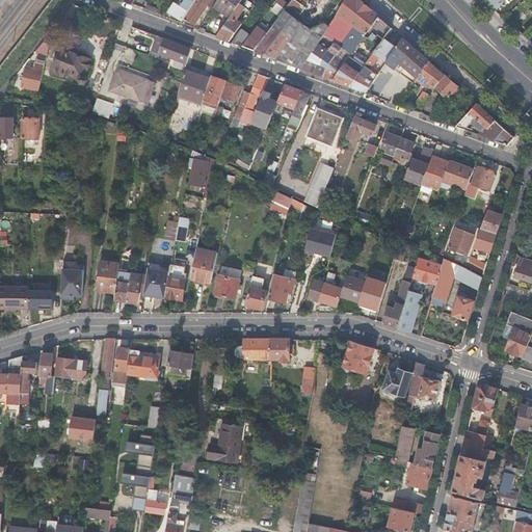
[(169,11),(182,20),(184,18),(195,0),(185,0),(182,5),(176,2),(169,11)]
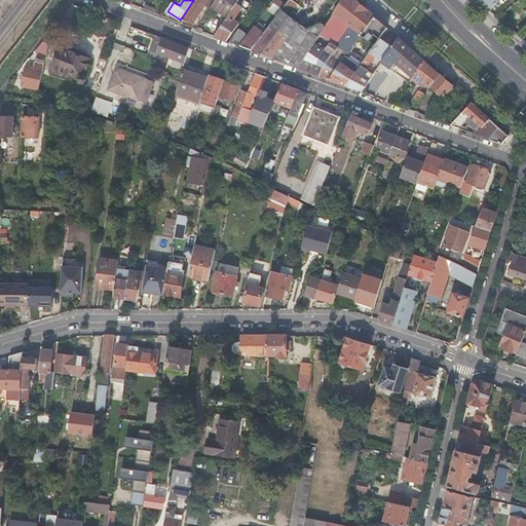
[(193,0),(182,17),(191,24),(207,0),(193,0)]
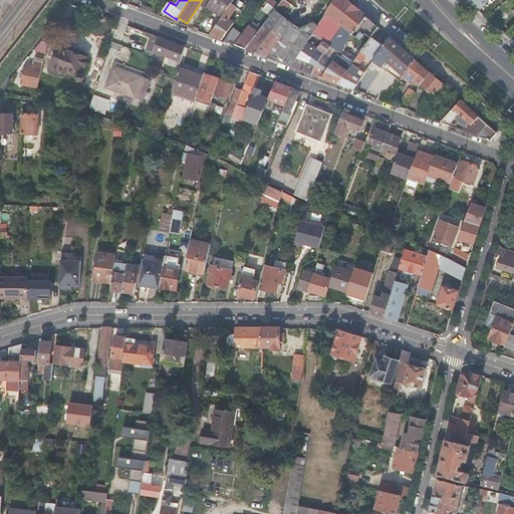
[(234,0),(210,0),(207,5),(223,16),(232,3),(234,0)]
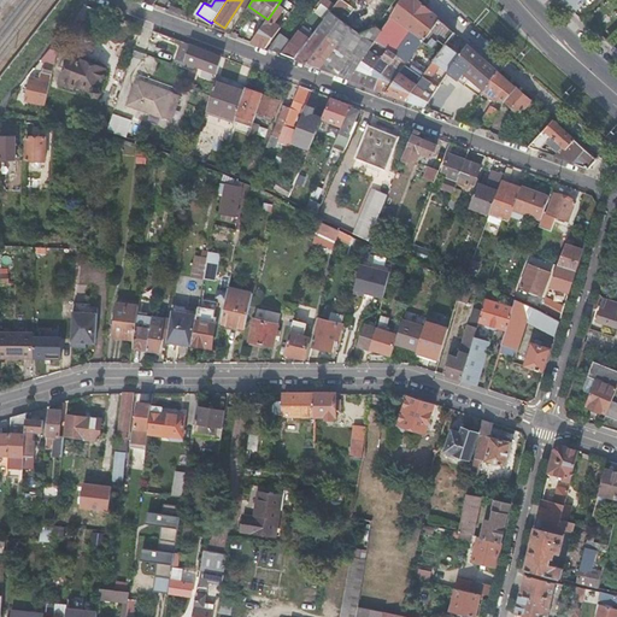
[(336,4),(330,0),(319,0),(319,1),(331,10),(336,4)]
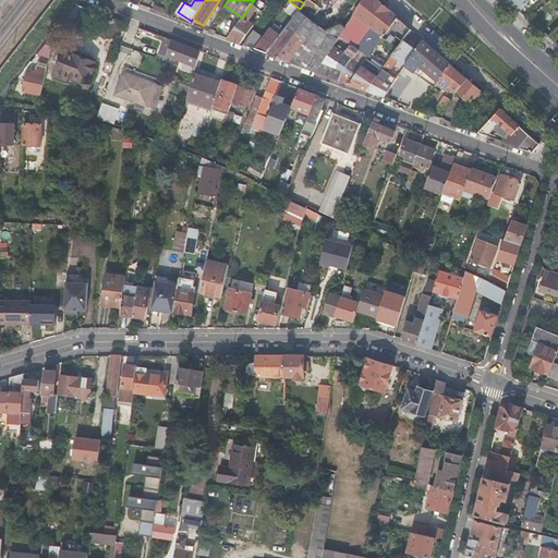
[(300,9),(299,10),(307,16),(311,11),(313,12),(318,4),(314,2),(311,0),(306,0),(304,3),(300,9)]
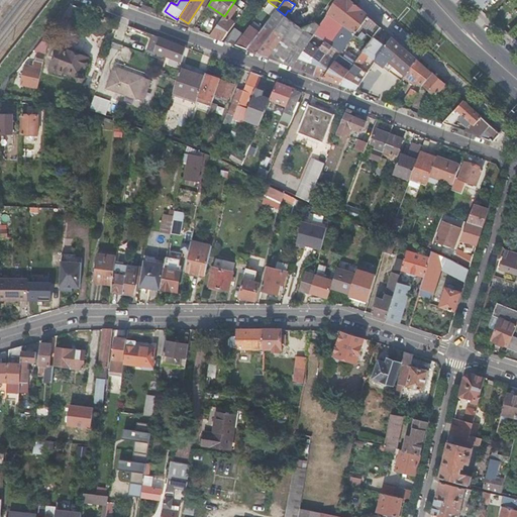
[(349,0),(338,0),(321,24),(314,34),(324,41),(333,46),(341,53),(354,34),(368,15),(349,0)]
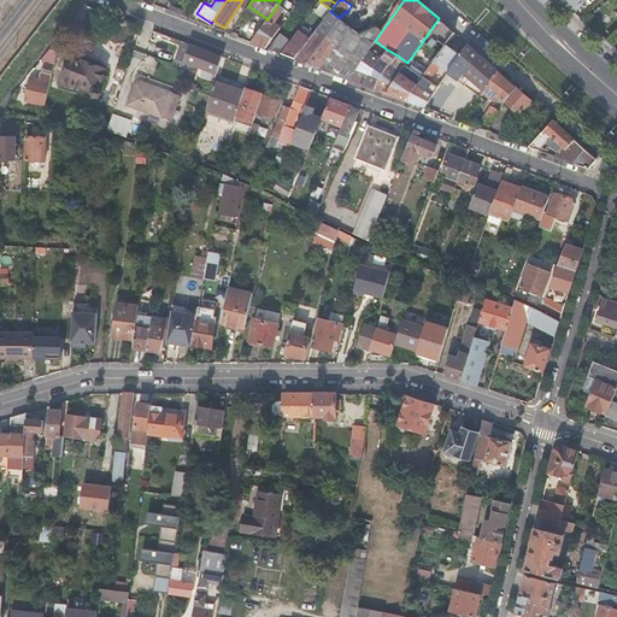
[(562,0),(575,11),(583,0),(562,0)]
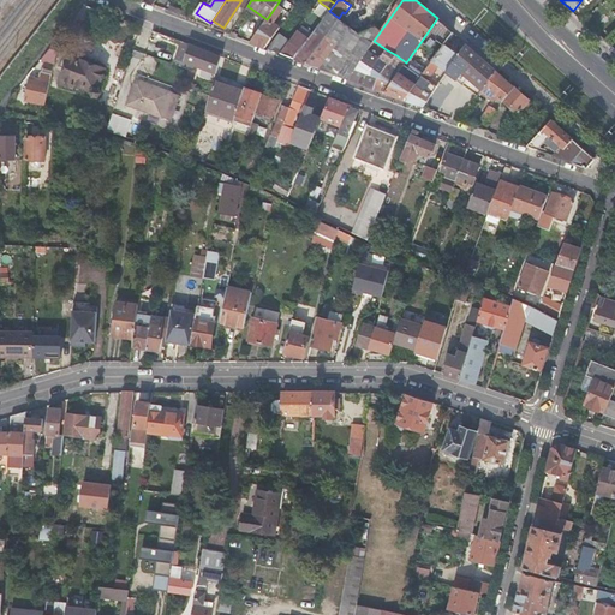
[(278,4),(267,19),(261,27),(250,42),(266,47),(274,35),(268,31),(284,7),(280,5),(278,4)]
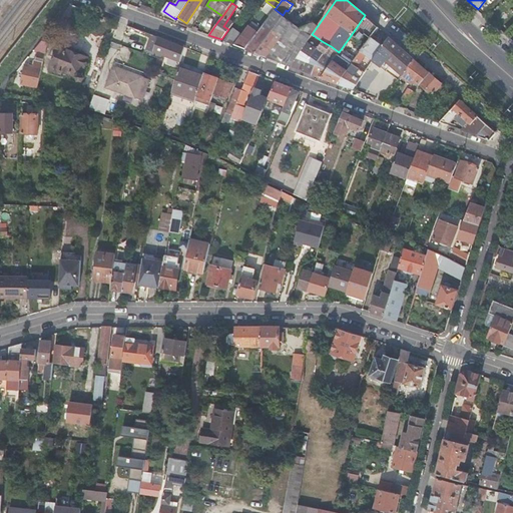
[(268,3),(263,10),(270,15),(275,7),(268,3)]
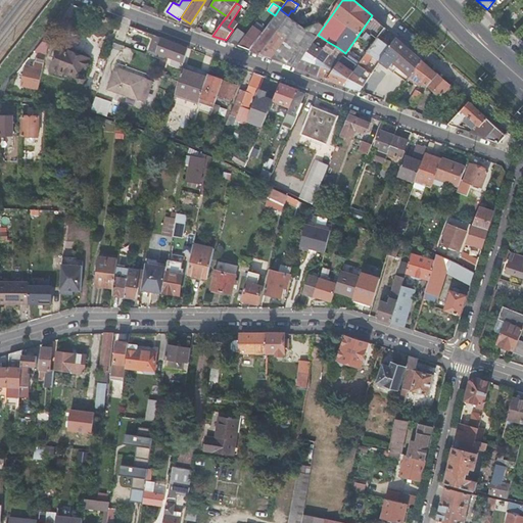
[(84,30),(88,18),(91,11),(72,4),(59,20),(84,30)]
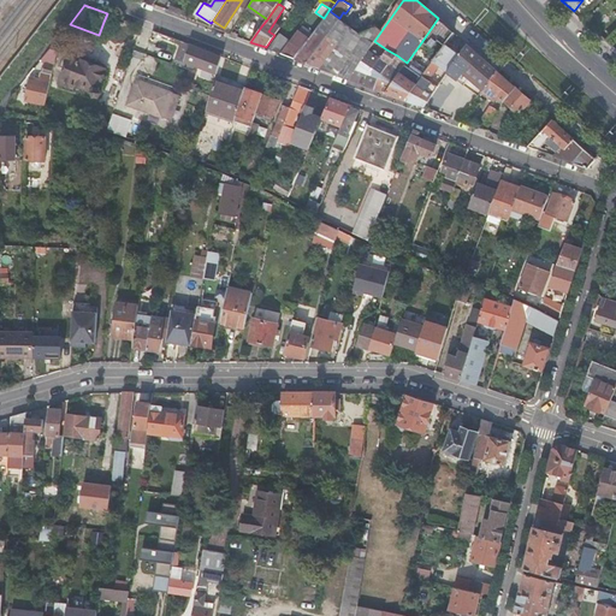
[(301,49),(295,58),(349,80),(368,51),(374,41),(383,29),(377,25),(360,33),(339,18),(330,11),(309,39),(301,49)]
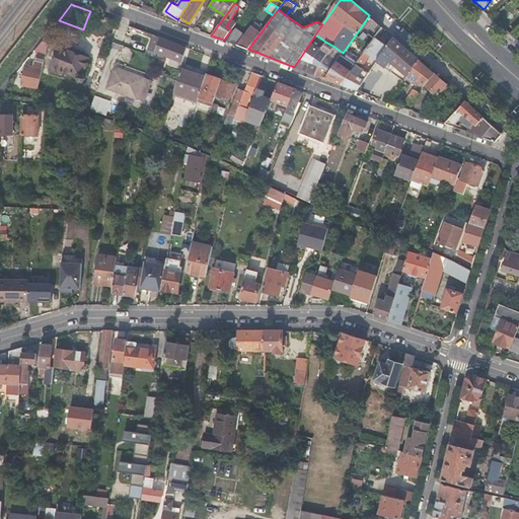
[(102,24),(105,17),(90,11),(87,18),(102,24)]
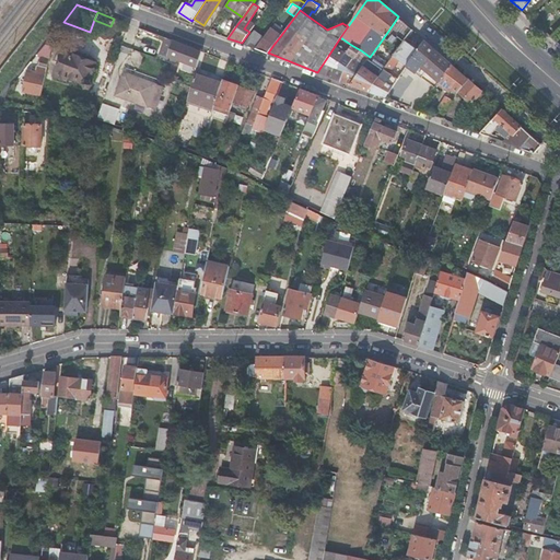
[(411,30),(398,16),(384,37),(394,44),(398,36),(405,41),(411,30)]
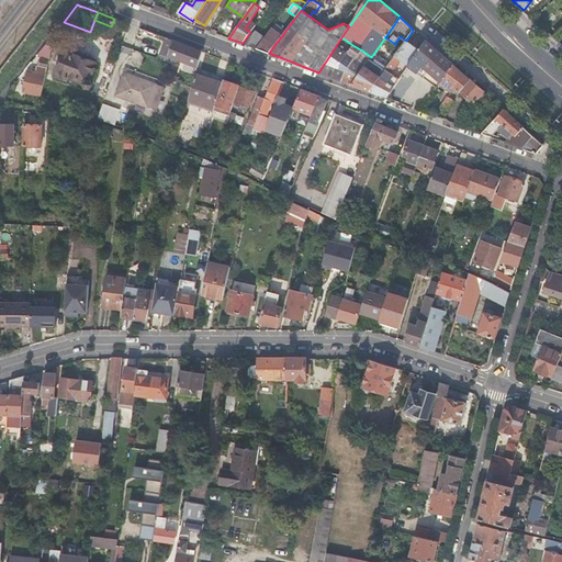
[(256,31),(246,44),(257,48),(265,37),(258,32),(256,31)]
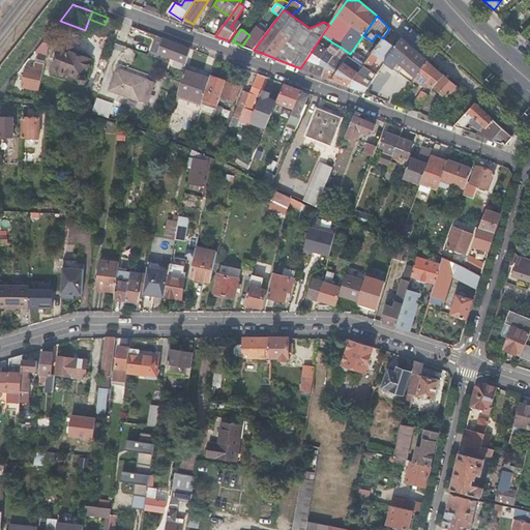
[(249,35),(242,46),(254,50),(259,42),(266,33),(260,29),(256,34),(253,32),(249,35)]
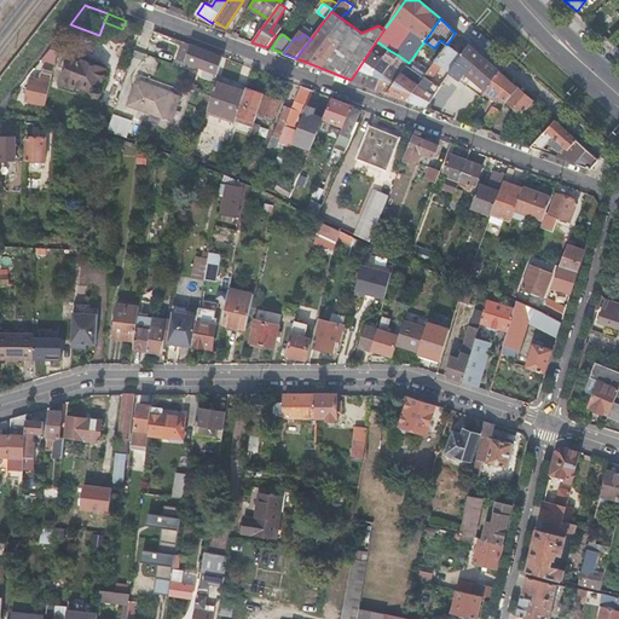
[(196,67),(218,74),(223,57),(183,41),(177,59),(196,65),(196,67)]
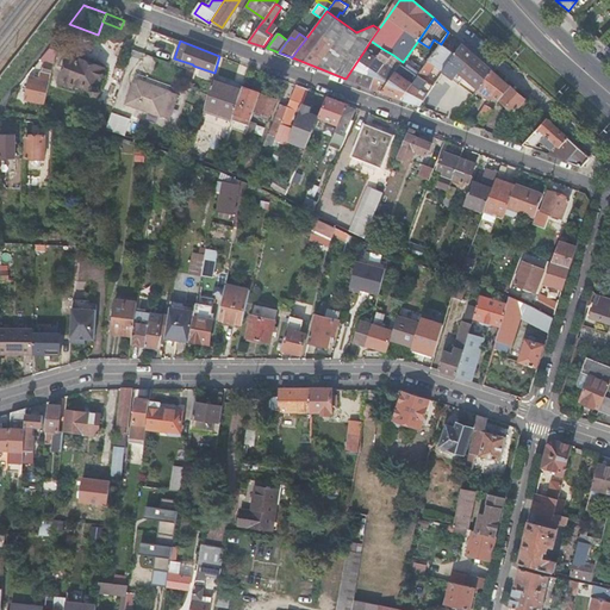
[(53,44),(47,51),(56,54),(57,45),(53,44)]
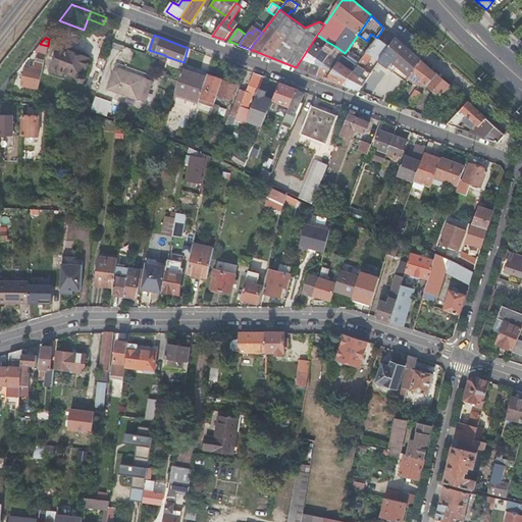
[(389,46),(377,38),(367,52),(379,60),(389,46)]
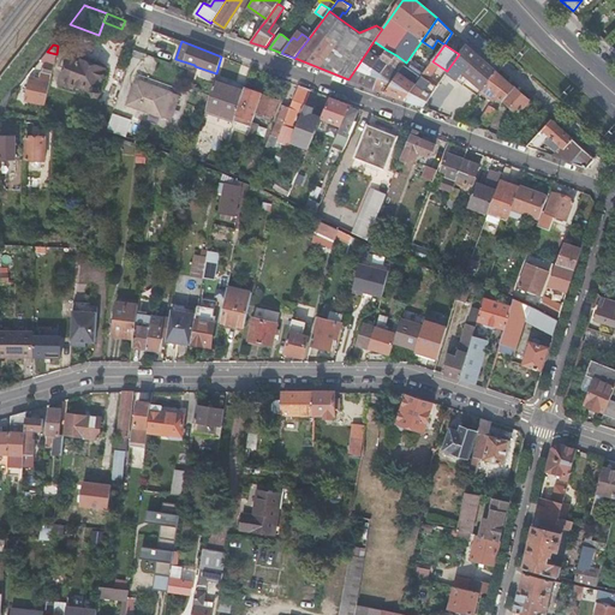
[(477,54),(466,45),(459,54),(447,71),(453,75),(455,72),(458,75),(463,69),(477,54)]
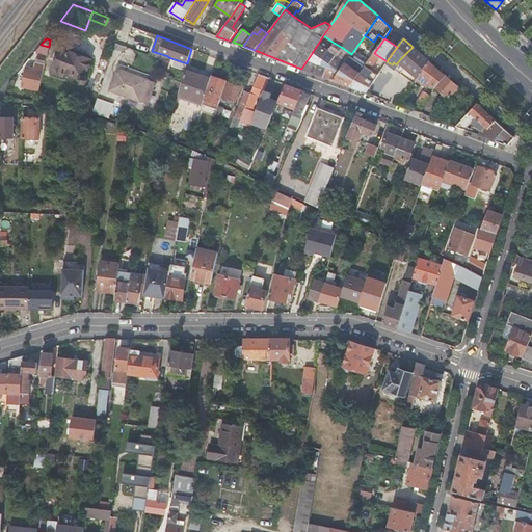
[(328,51),(314,73),(323,76),(337,57),(343,48),(334,43),(328,51)]
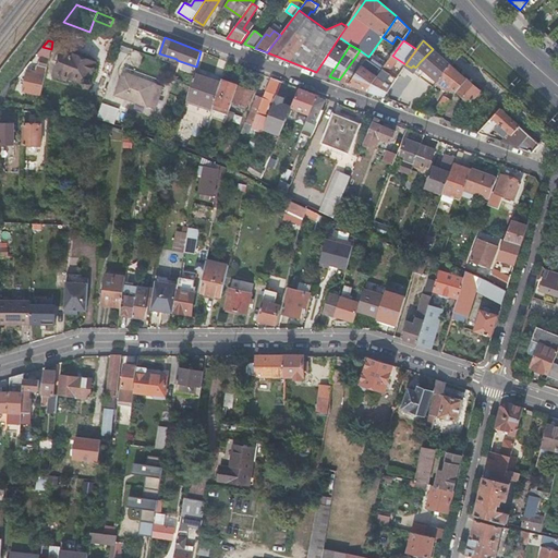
[(334,46),(316,72),(329,76),(344,53),(334,46)]
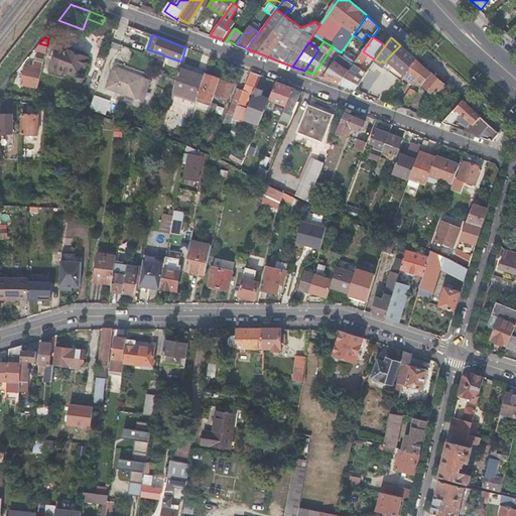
[(39,43),(32,51),(37,53),(45,54),(47,45),(39,43)]
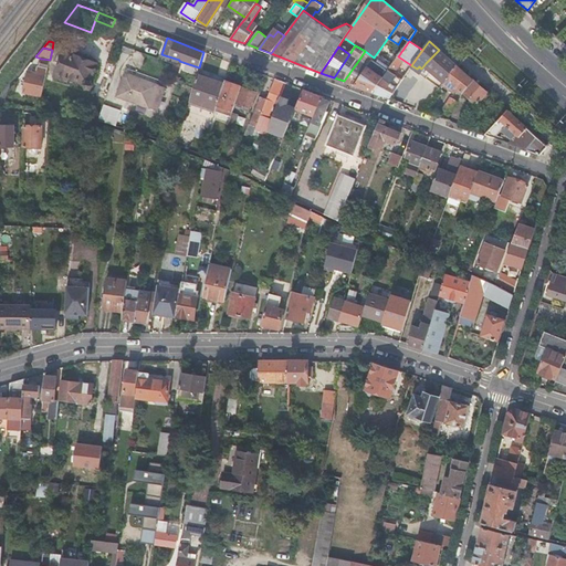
[(456,64),(439,50),(426,63),(444,80),(446,80),(456,64)]
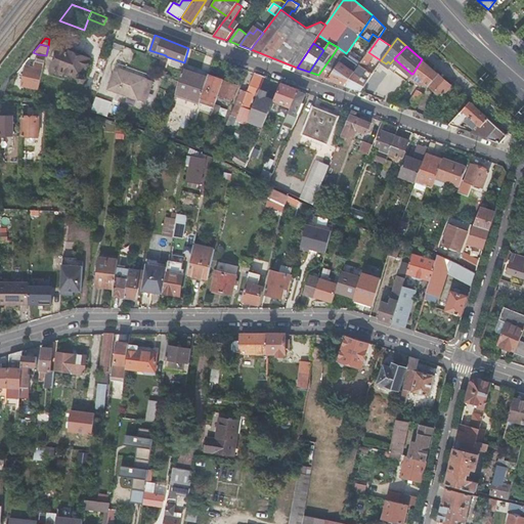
[(63,71),(79,77),(80,75),(83,75),(86,68),(89,59),(86,58),(80,56),(76,54),(70,52),(59,48),(57,52),(55,58),(51,70),(62,74),(63,71)]
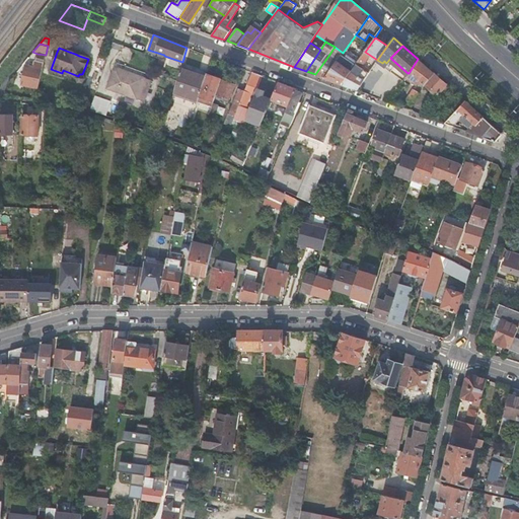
[(46,55),(38,54),(35,61),(44,63),(46,55)]
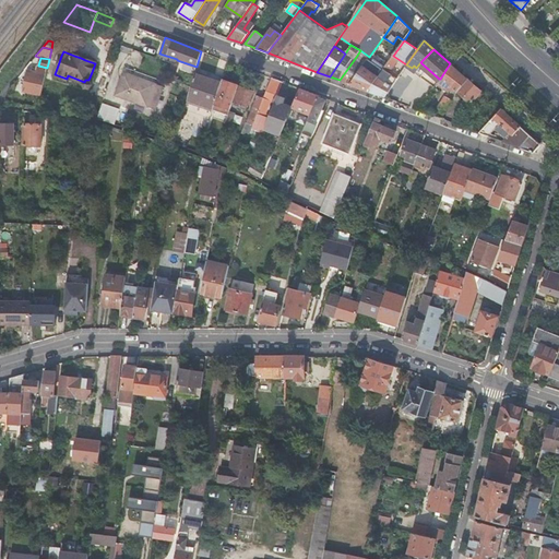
[(363,66),(349,84),(367,91),(378,76),(382,70),(376,64),(368,59),(363,66)]
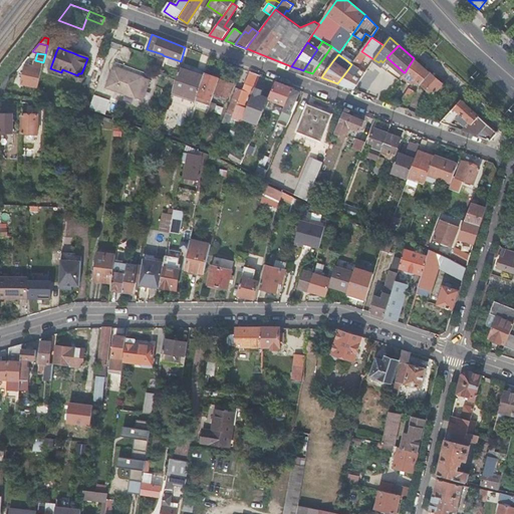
[(325,55),(312,73),(321,77),(333,60),(325,55)]
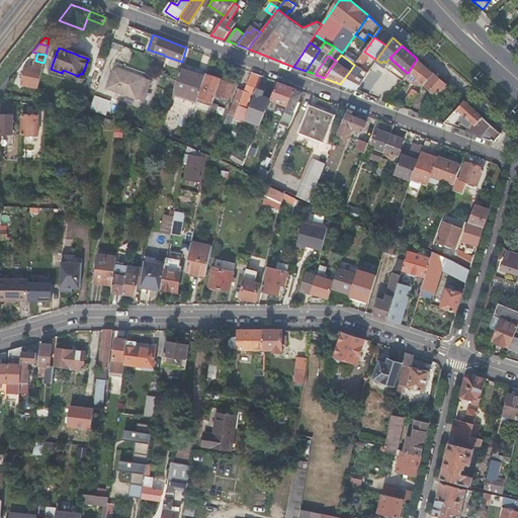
[(408,73),(407,73),(405,76),(416,84),(419,80),(436,95),(440,90),(442,92),(447,86),(417,59),(408,73)]
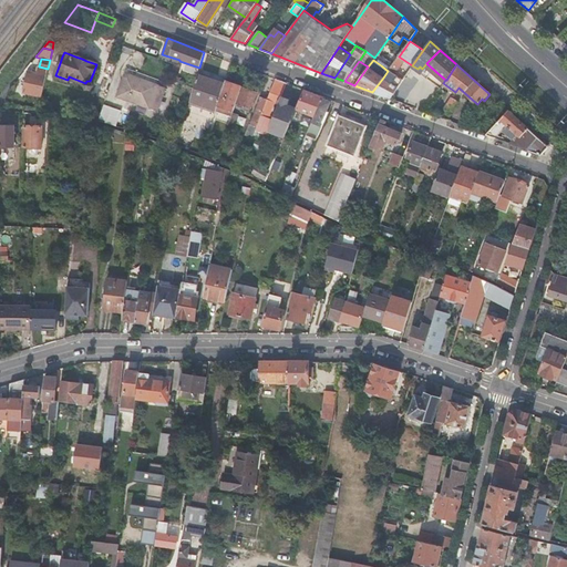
[(383,78),(372,92),(389,99),(398,86),(400,83),(403,80),(389,70),(388,71),(383,78)]
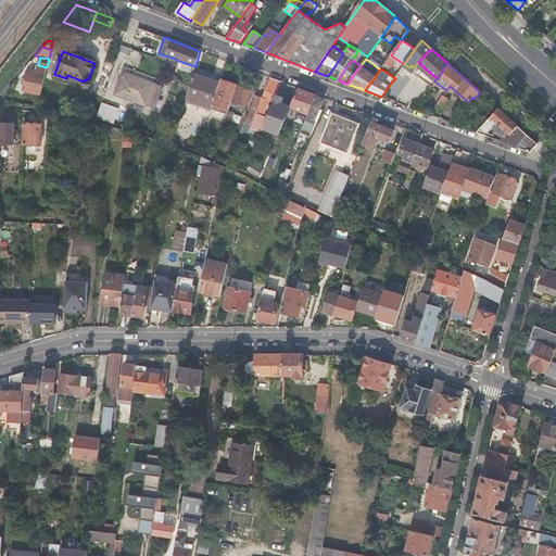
[(23,90),(40,93),(45,74),(36,72),(27,70),(23,90)]
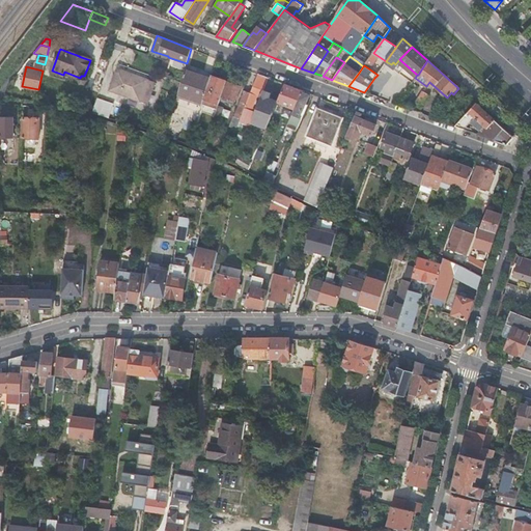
[(117,70),(111,91),(148,102),(156,81),(117,70)]
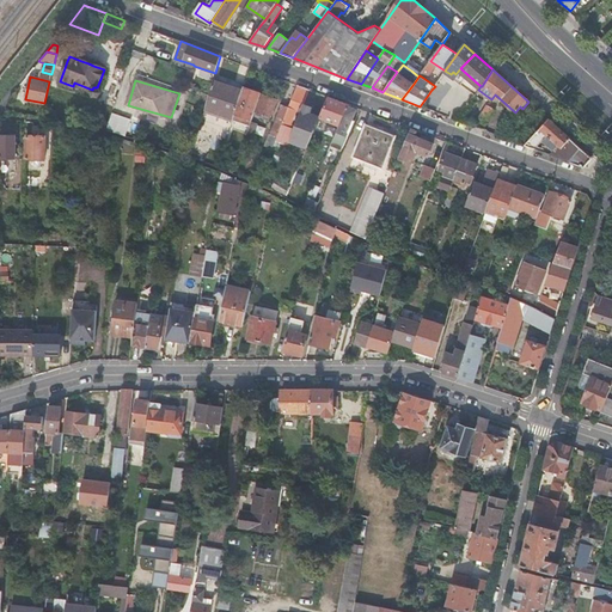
[(213,80),(204,109),(233,118),(236,112),(243,90),(213,80)]
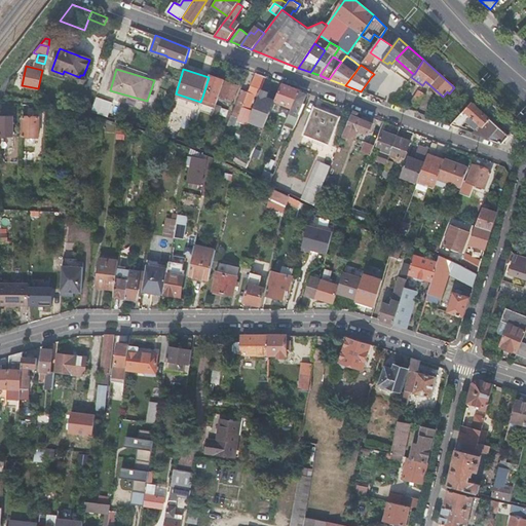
[(234,138),(240,141),(243,135),(249,120),(251,115),(253,111),(249,109),(255,95),(259,97),(260,94),(266,77),(256,73),(248,92),(242,107),(240,111),(238,118),(237,120),(234,128),(237,129),(234,138)]
